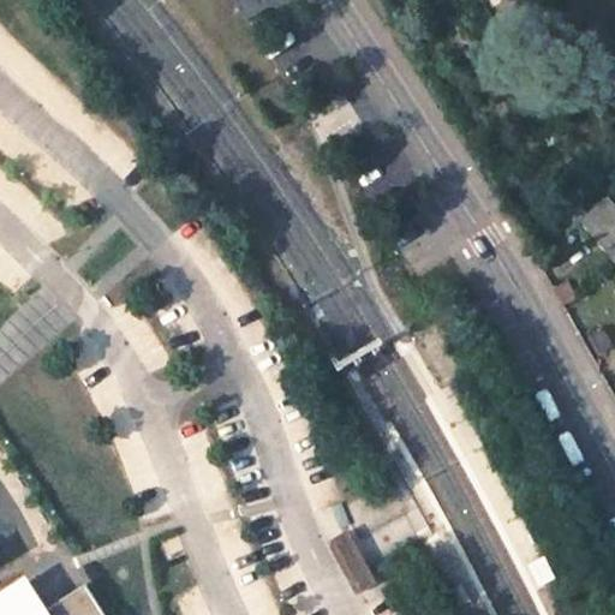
[(614,206),(609,199),(581,224),(614,263),(614,206)]
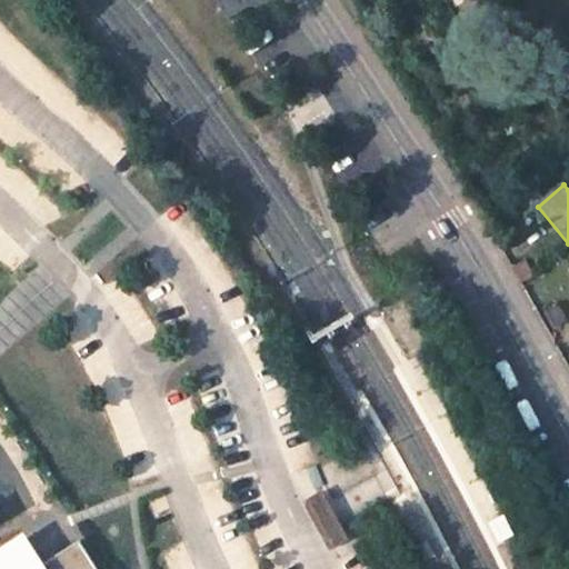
[(533,277),(526,262),(512,270),(520,283),(533,277)]
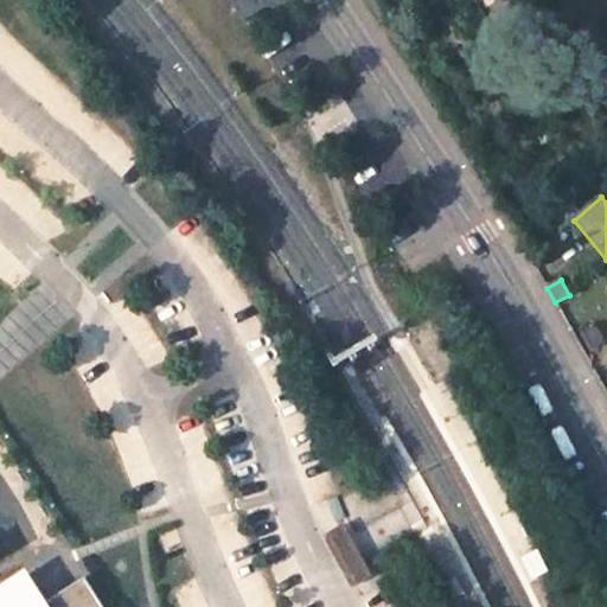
[(598,324),(582,332),(592,351),(606,343),(598,324)]
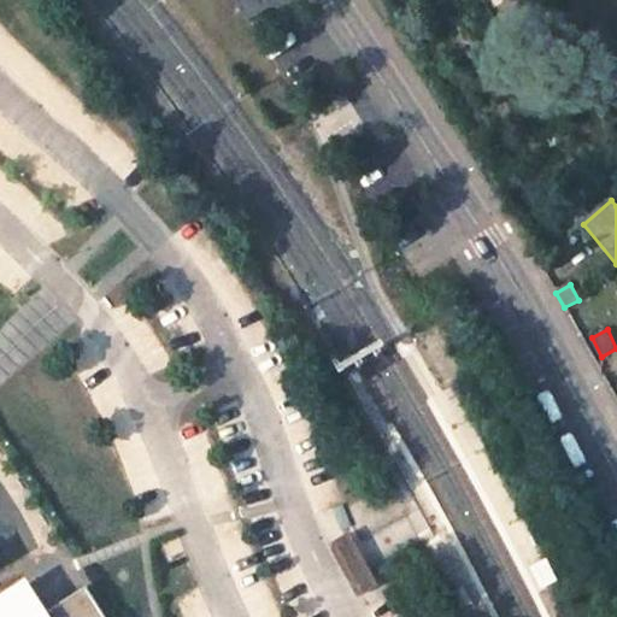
[(345,535),(325,546),(354,598),(375,586),(363,566),(358,557),(351,545),(345,535)]
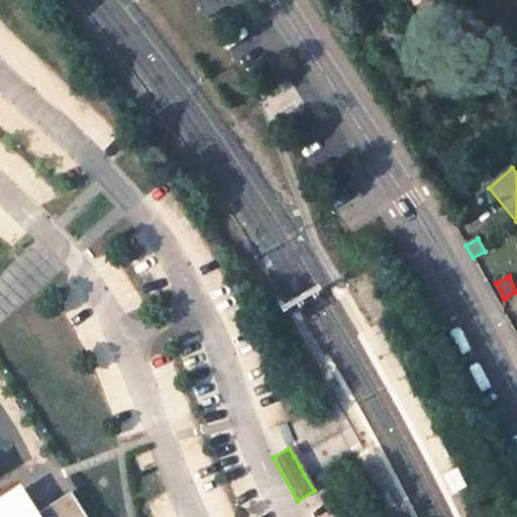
[(368,460),(393,508),(403,503),(379,455),(368,460)]
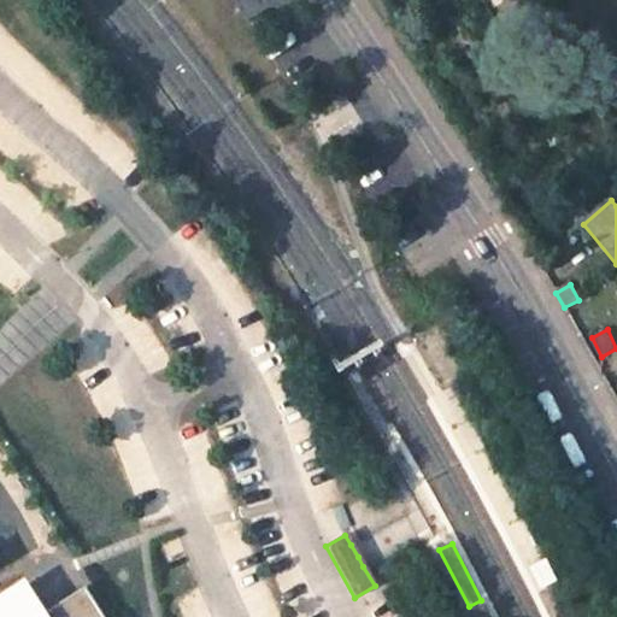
[(541,591),(558,582),(546,558),(529,566),(541,591)]
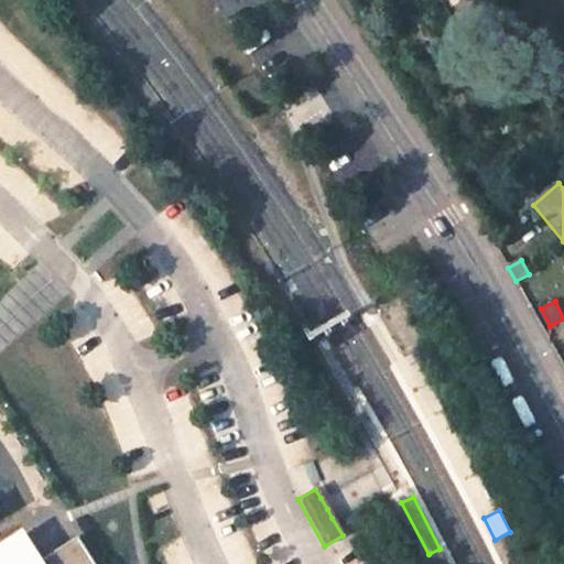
[(0,563),(97,563),(83,541),(62,554),(55,559),(42,563),(25,540),(20,531),(0,544),(0,563)]
